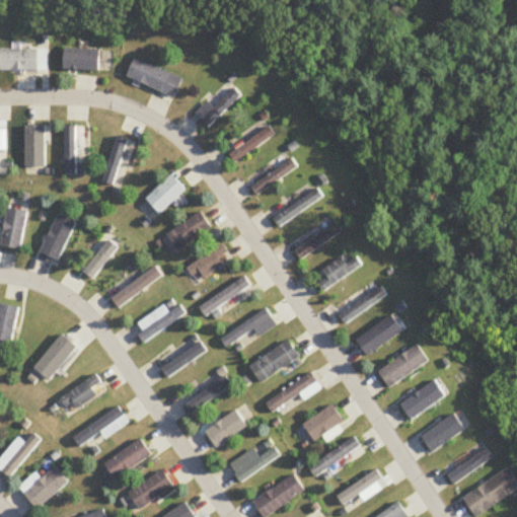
[(0,69),(44,70),(44,48),(0,48),(0,69)]
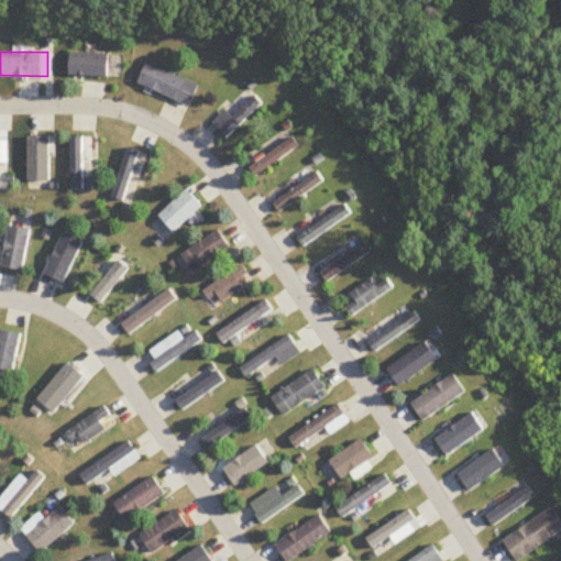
[(66,75),(106,75),(106,52),(66,52),(66,75)]
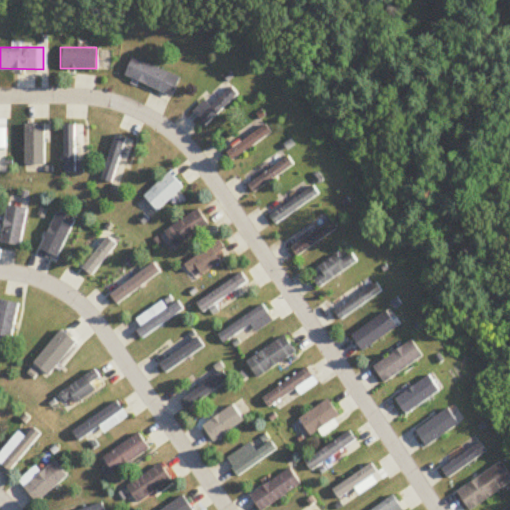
[(172,94),(179,75),(130,56),(123,75),(172,94)]
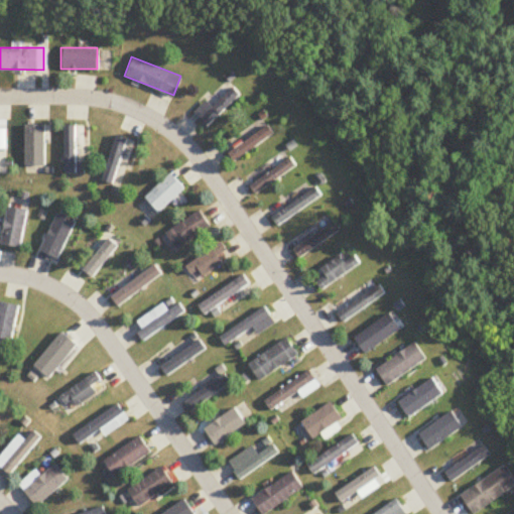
[(207,125),(239,93),(232,86),(212,106),(206,99),(193,111),(207,125)]
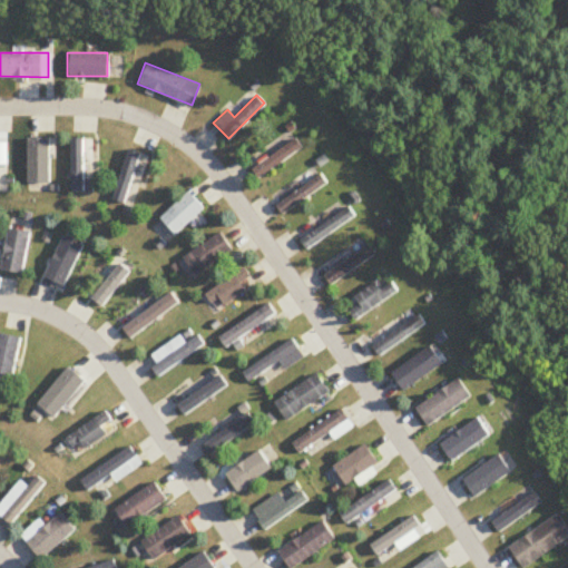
[(46,191),(46,137),(25,137),(25,191),(46,191)]
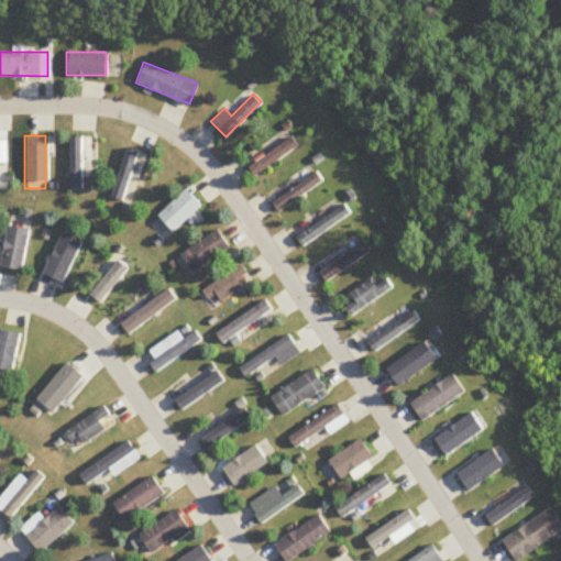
[(88,182),(88,136),(67,136),(67,182),(88,182)]
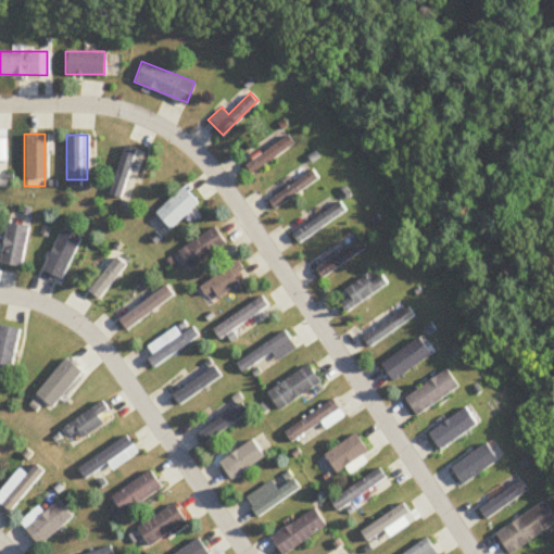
[(296,146),(290,136),(244,160),(250,171),(296,146)]
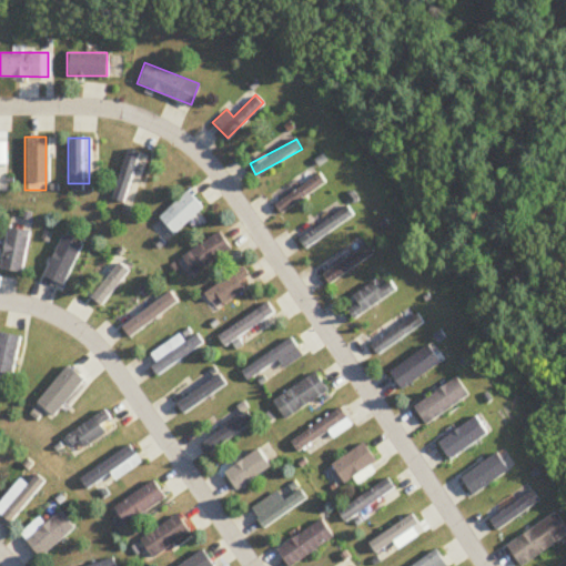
[(274,204),(281,212),(324,181),(319,172),(274,204)]
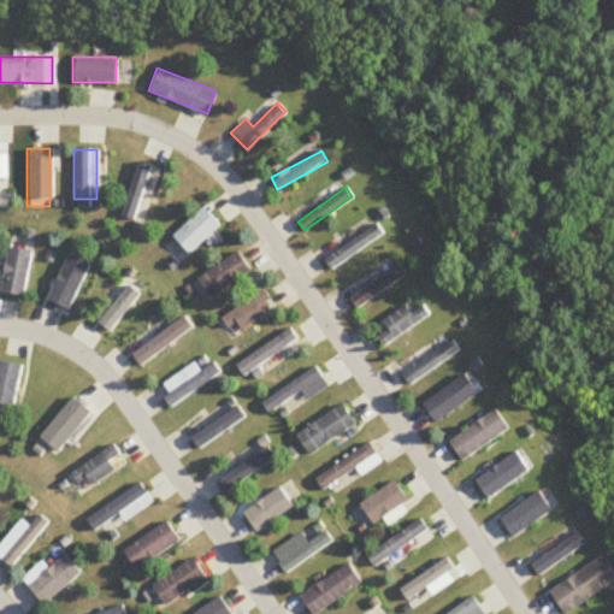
[(171,235),(188,252),(218,223),(201,206),(171,235)]
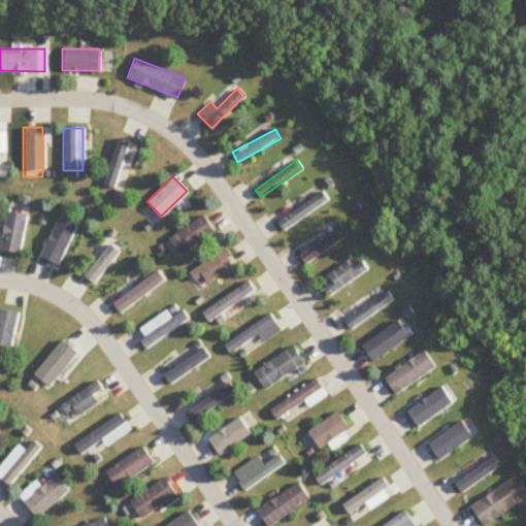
[(328,199),(323,190),(277,221),(284,230),(328,199)]
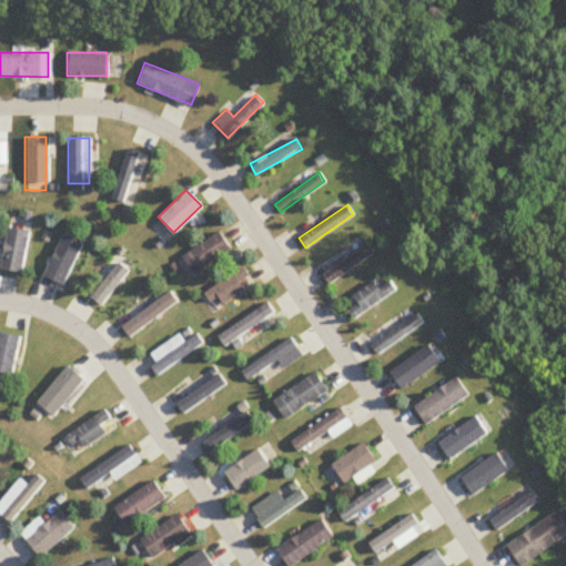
[(0,268),(20,272),(27,230),(4,226),(0,252),(0,268)]
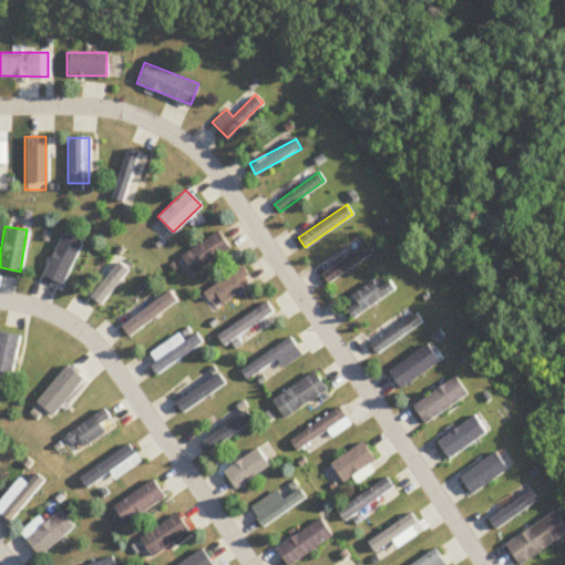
[(229,246),(217,229),(181,256),(193,273),(229,246)]
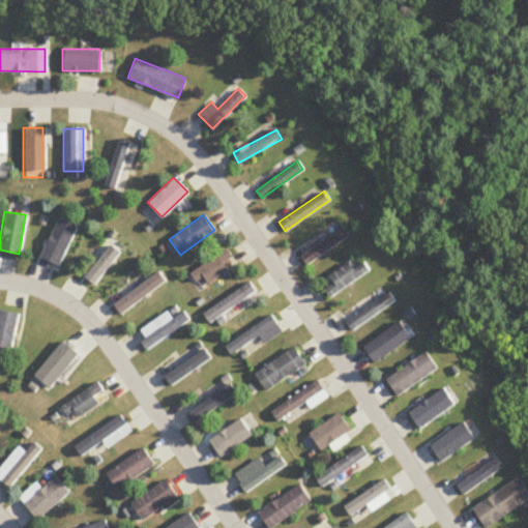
[(301,256),(308,264),(347,235),(341,227),(301,256)]
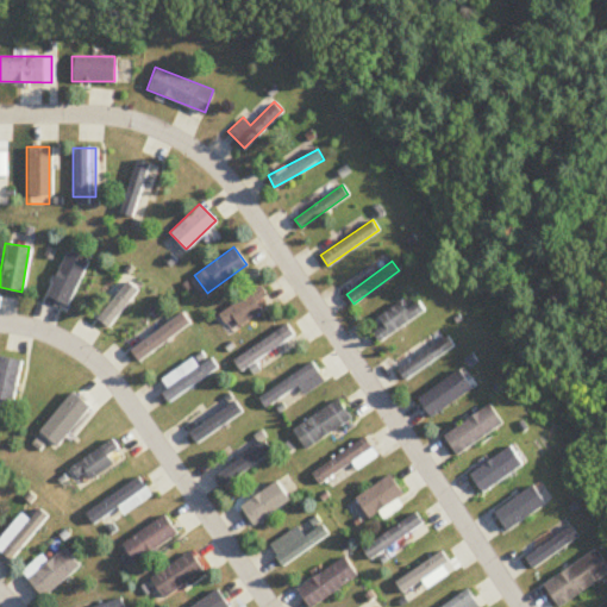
[(264,312),(258,298),(264,295),(263,291),(218,306),(224,325),(264,312)]
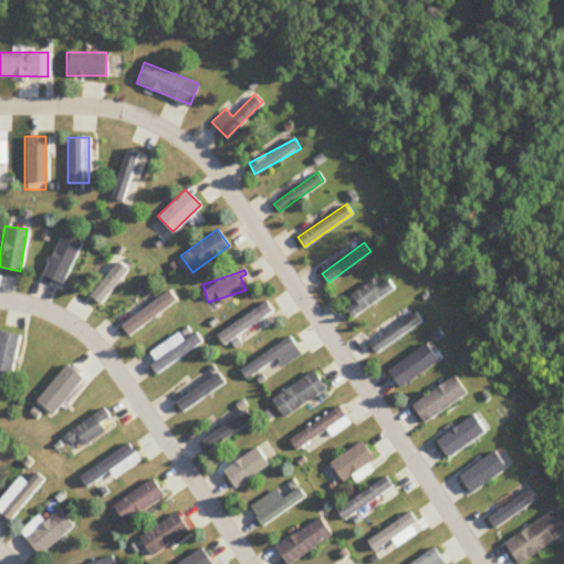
[(356,301),(346,307),(352,316),(395,288),(388,279),(377,286),(373,279),(352,293),(356,301)]
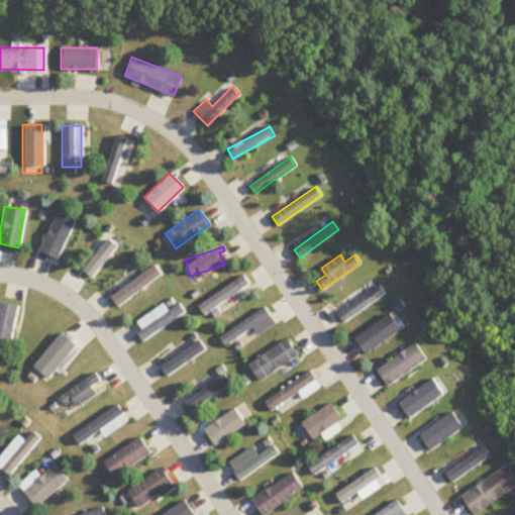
[(196,302),(201,312),(249,286),(243,276),(196,302)]
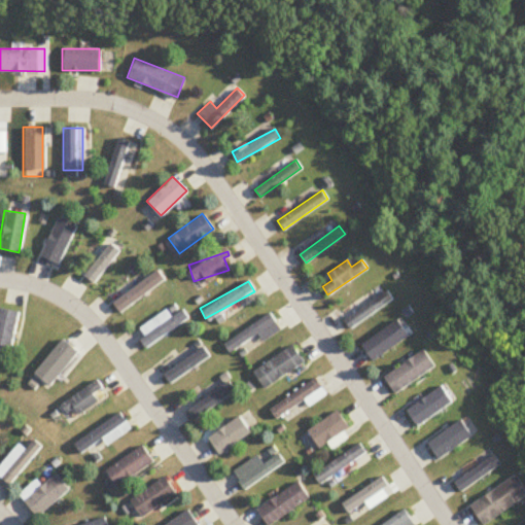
[(392,298),(386,289),(344,320),(350,328),(392,298)]
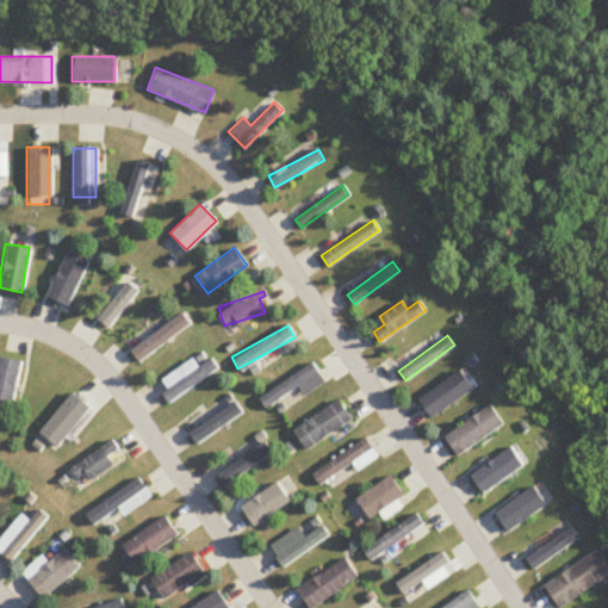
[(0,399),(10,402),(20,361),(0,355),(0,399)]
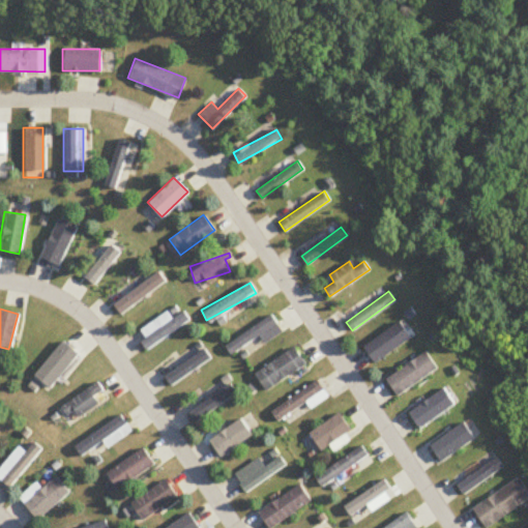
[(147,348),(187,319),(181,311),(169,320),(163,313),(136,332),(147,348)]
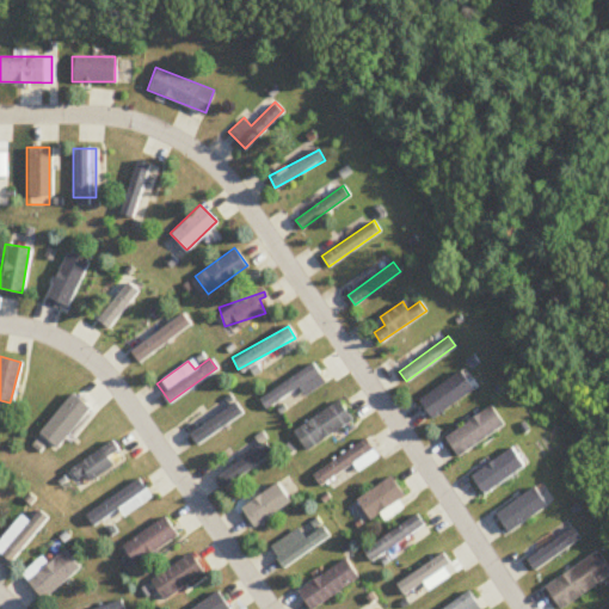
[(324,381),(313,362),(258,395),(265,406),(299,387),(302,393),(324,381)]
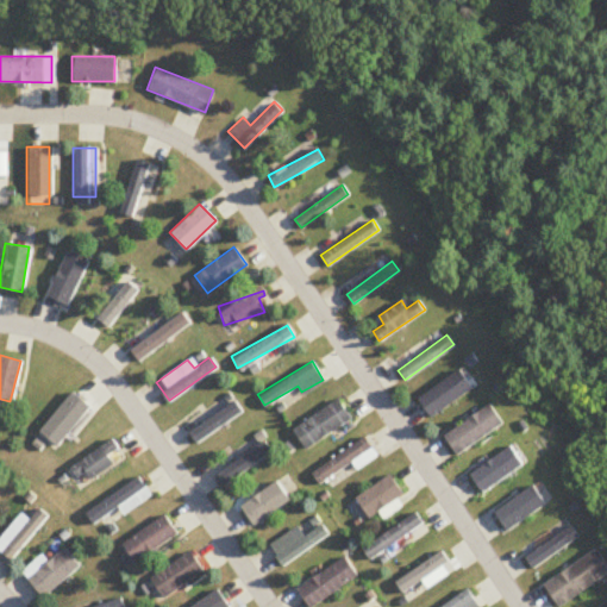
[(88,406),(70,392),(43,425),(61,439),(88,406)]
